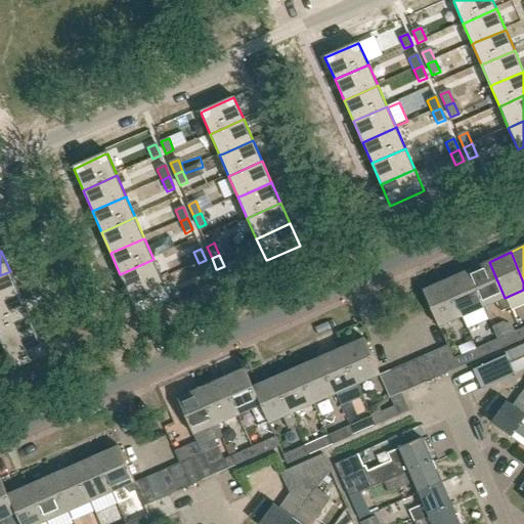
[(154,259),(120,274),(129,295),(160,281),(163,280),(154,259)]
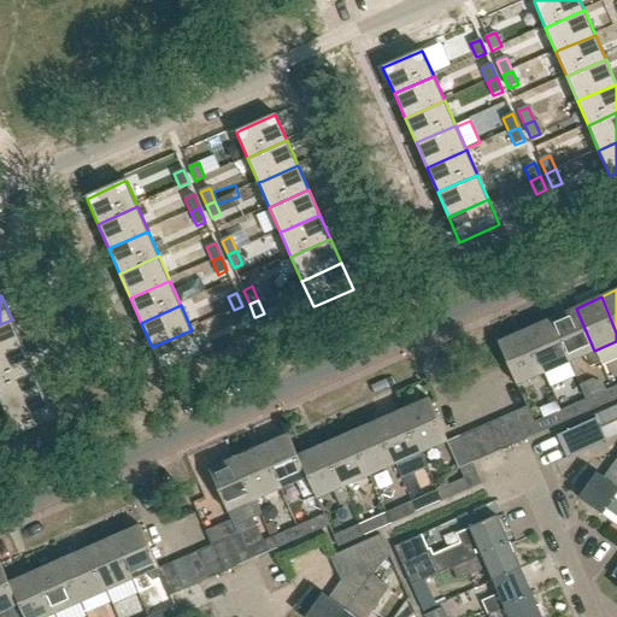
[(248,319),(242,306),(234,310),(240,324),(248,319)]
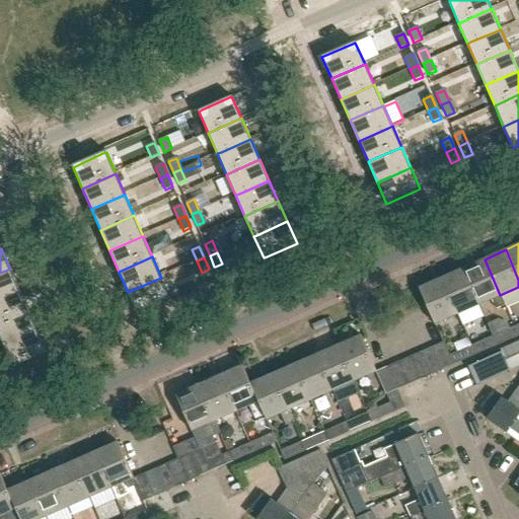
[(504,305),(500,295),(485,260),(462,269),(478,305),(491,299),(495,309),(504,305)]
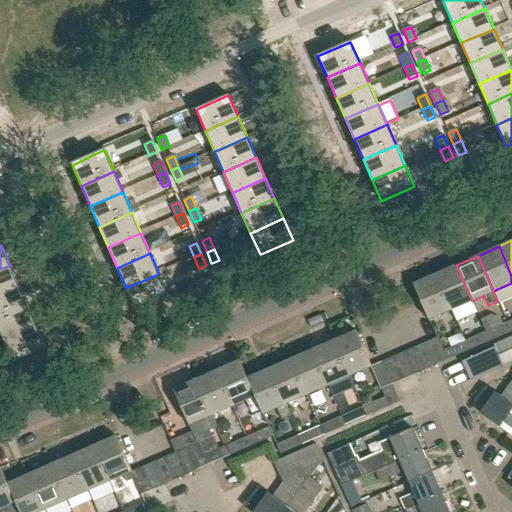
[(10,265),(0,269),(0,293),(19,286),(10,265)]
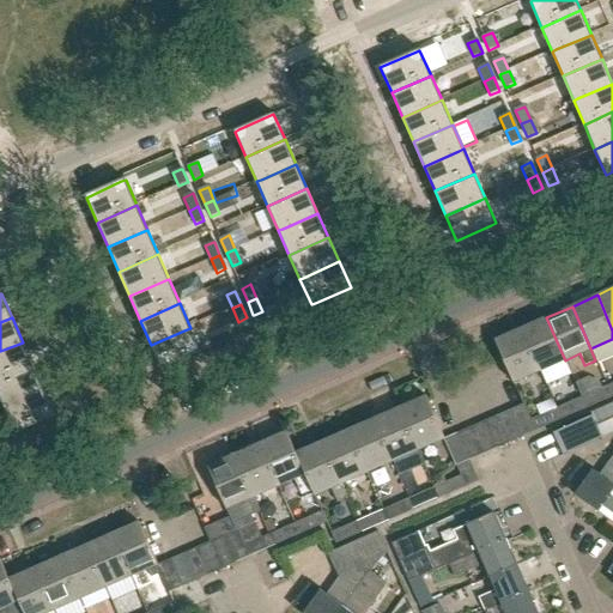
[(539,371),(565,360),(546,317),(521,329),(539,371)]
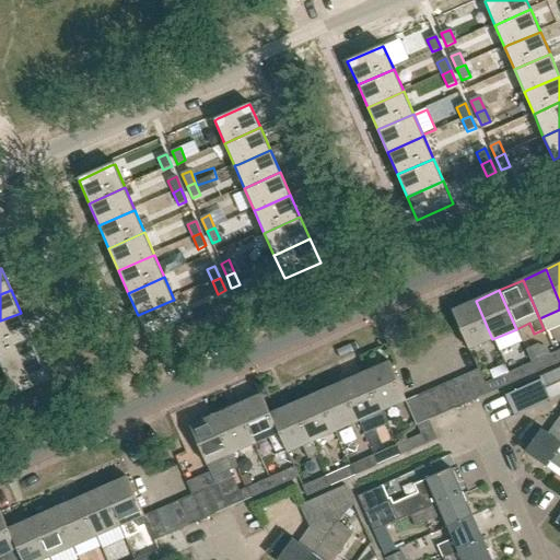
[(171,301),(138,315),(148,338),(182,324),(184,323),(174,300),(171,301)]
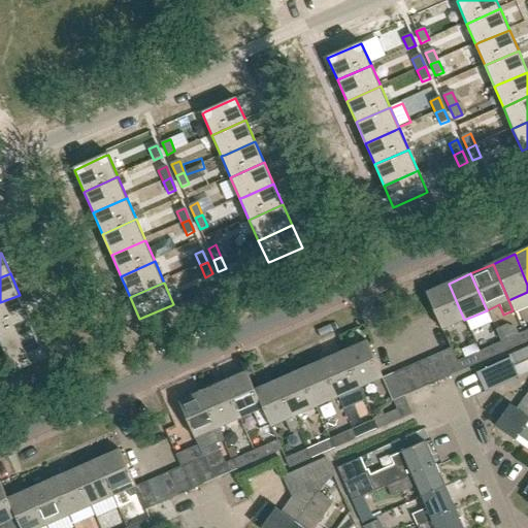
[(441,330),(464,320),(449,284),(426,293),(434,311),(441,330)]
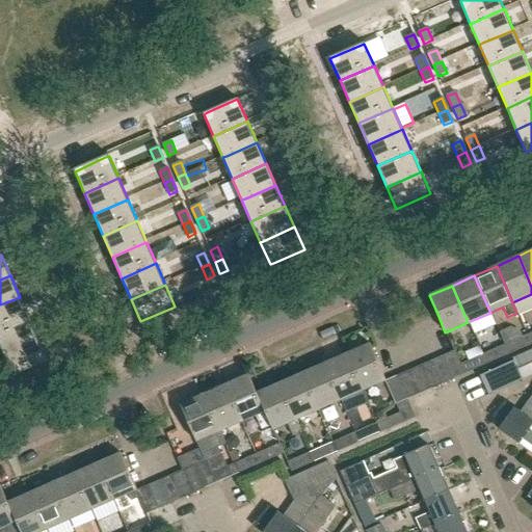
[(20,297),(0,304),(0,330),(29,318),(20,297)]
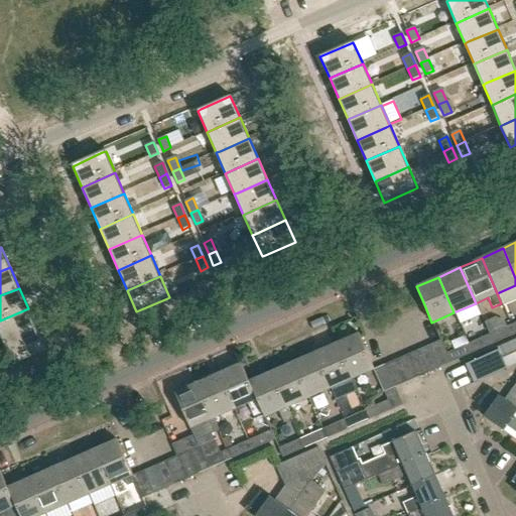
[(28,308),(0,320),(0,335),(4,344),(37,330),(28,308)]
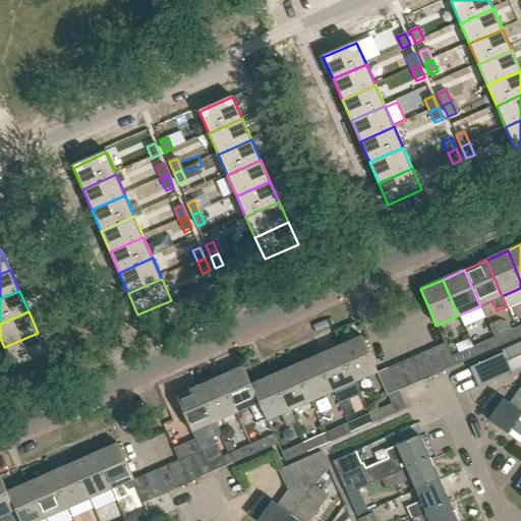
[(497,347),(513,340),(509,331),(511,330),(509,325),(500,321),(488,326),(494,338),(493,338),(497,347)]
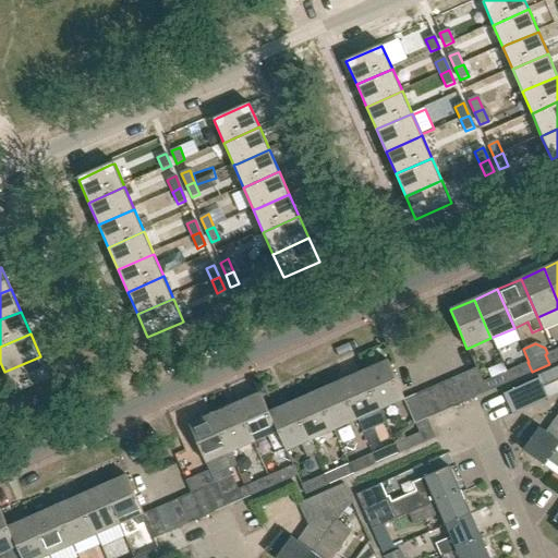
[(40,356),(4,372),(14,395),(50,379),(40,356)]
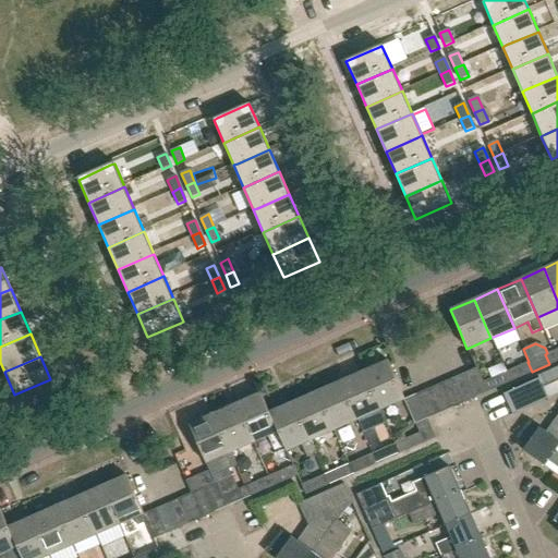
[(403,400),(404,399),(387,361),(363,371),(380,410),(403,400)]
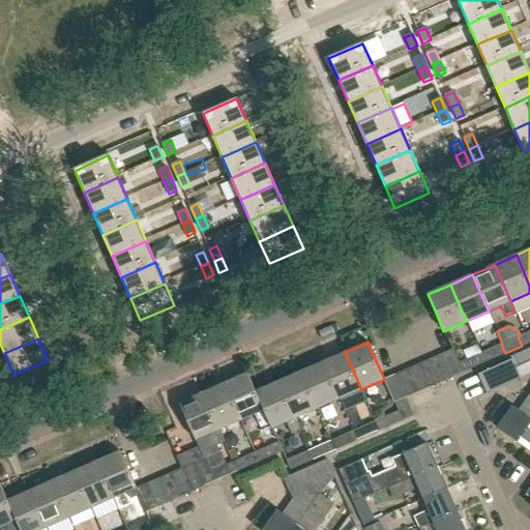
[(483,362),(500,355),(496,346),(479,354),(483,362)]
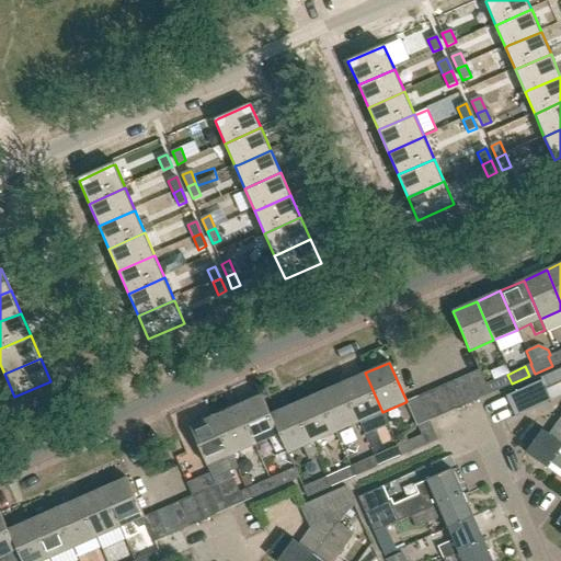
[(560,368),(541,377),(549,396),(560,390),(560,368)]
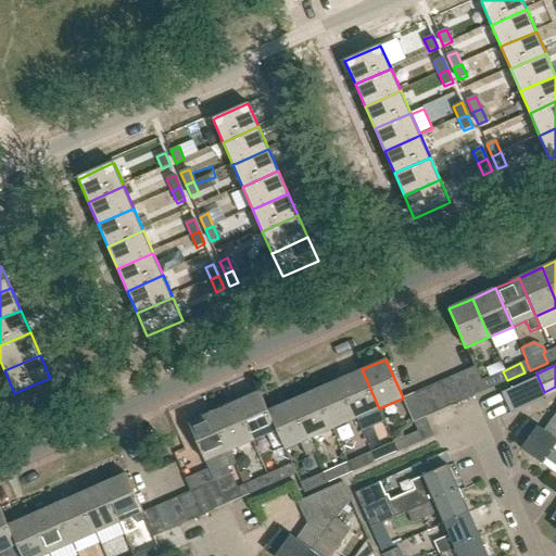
[(485,390),(481,381),(475,366),(463,371),(472,395),(485,390)]
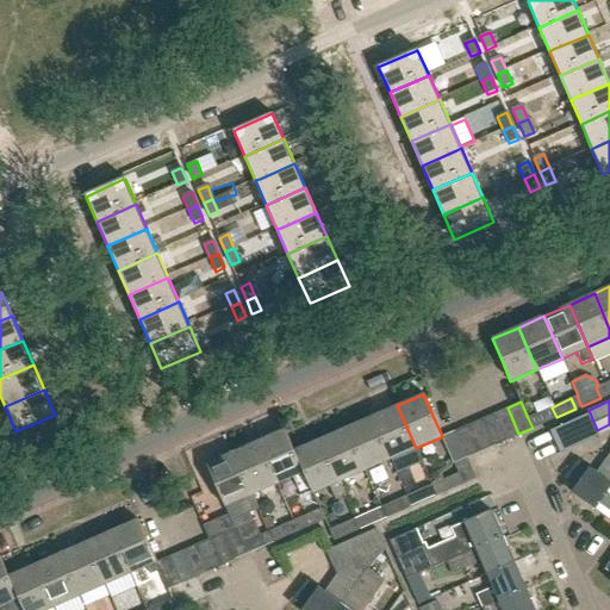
[(391,459),(416,448),(397,405),(372,416),(391,459)]
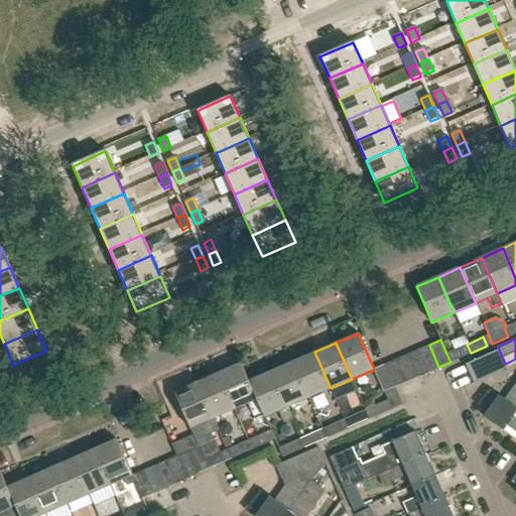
[(427,372),(438,367),(429,345),(418,350),(427,372)]
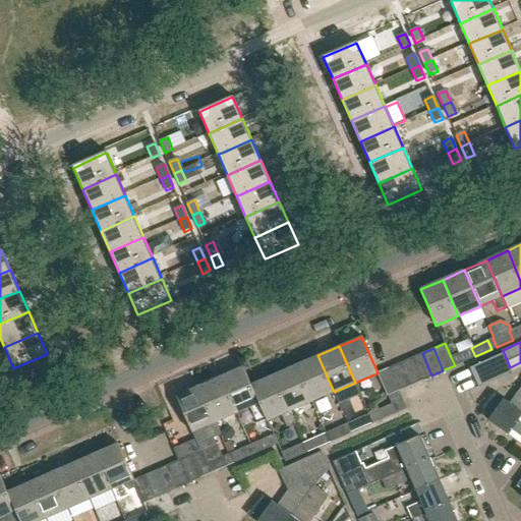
[(451,357),(455,365),(470,359),(466,350),(451,357)]
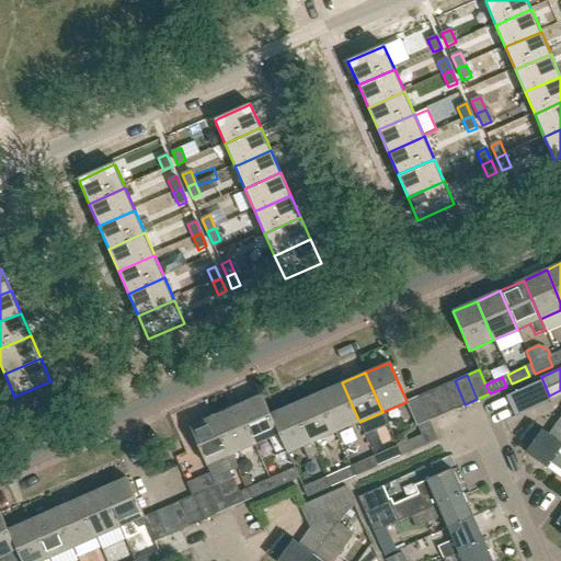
[(453,410),(465,404),(455,380),(443,386),(453,410)]
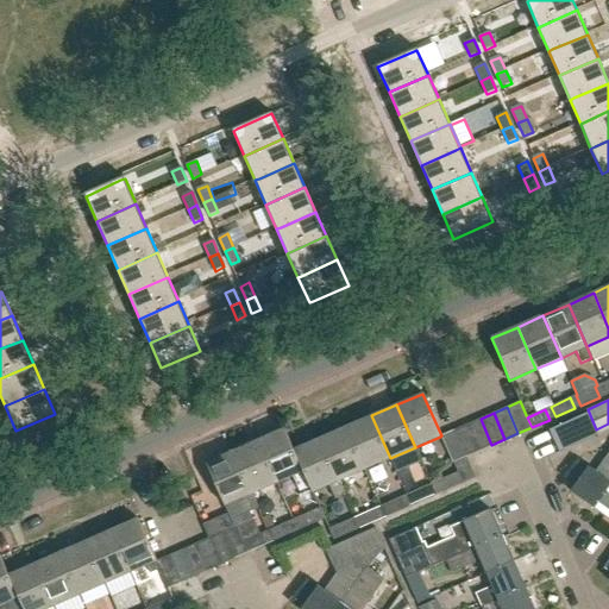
[(364,470),(390,458),(371,415),(345,427),(364,470)]
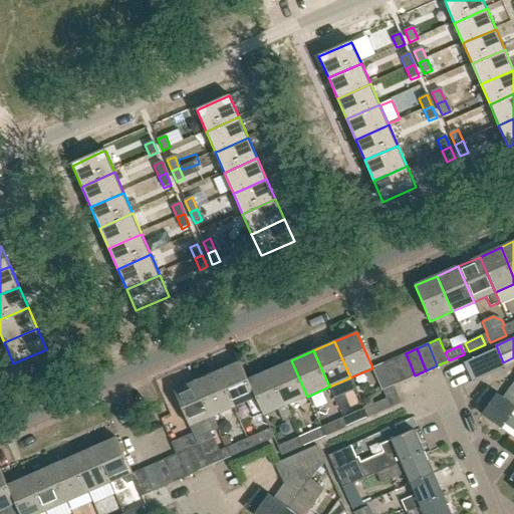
[(404,380),(415,375),(406,353),(395,358),(404,380)]
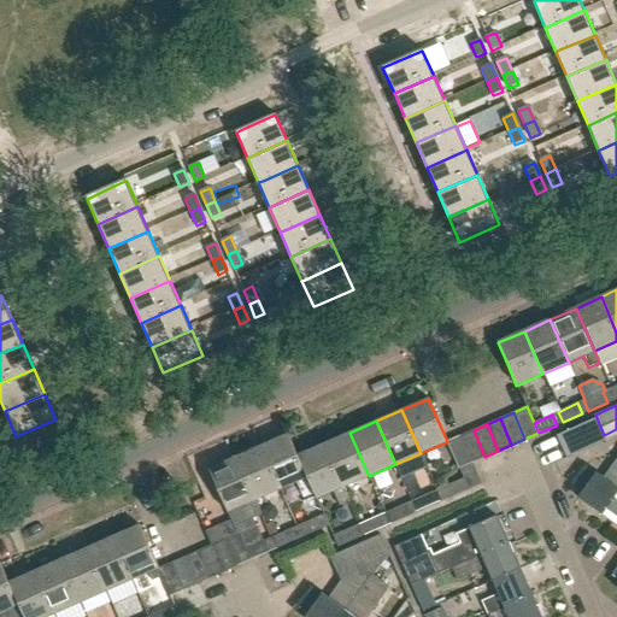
[(471,463),(485,457),(474,430),(460,436),(471,463)]
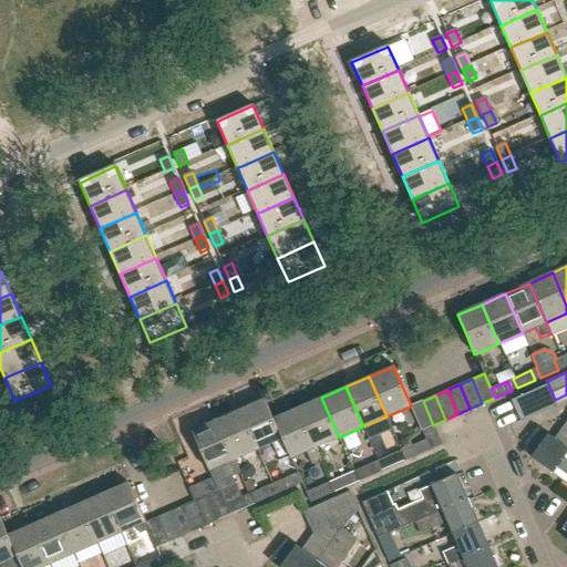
[(316,447),(339,437),(321,398),(298,408),(316,447)]
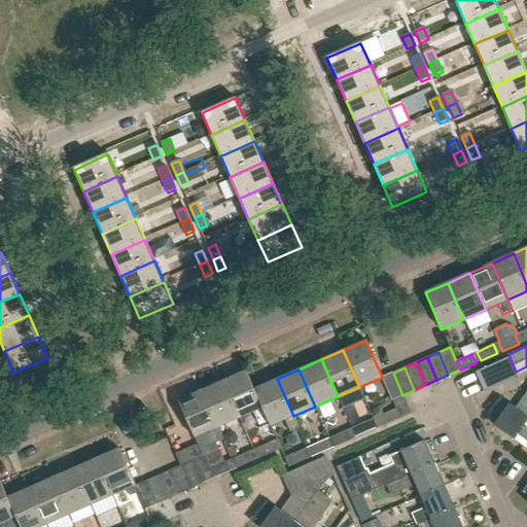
[(246,375),(245,372),(222,381),(239,418),(261,408),(246,375)]
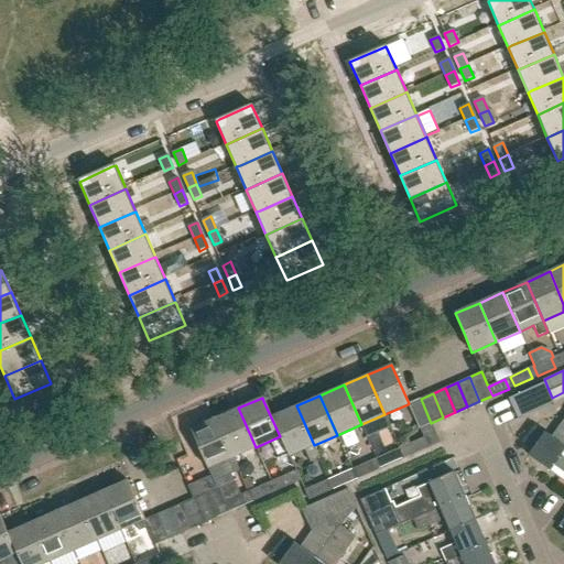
[(419,429),(431,423),(421,399),(409,403),(408,404),(419,429)]
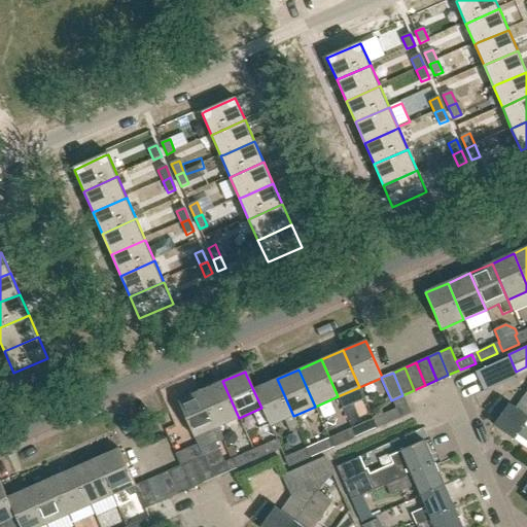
[(254,389),(270,426),(285,419),(290,433),(300,429),(293,416),(277,379),(254,389)]
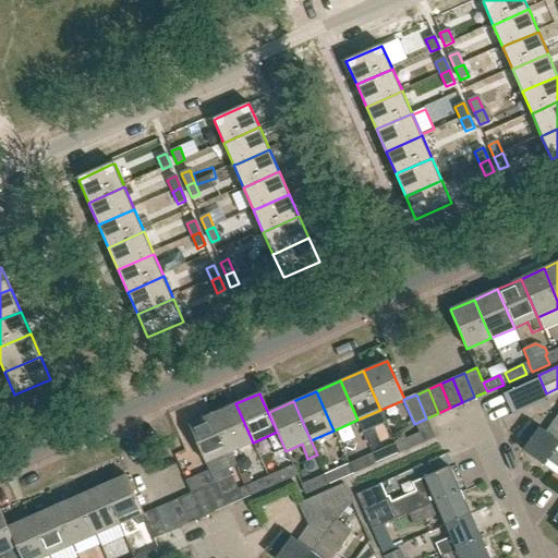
[(230,452),(253,443),(235,403),(213,414),(230,452)]
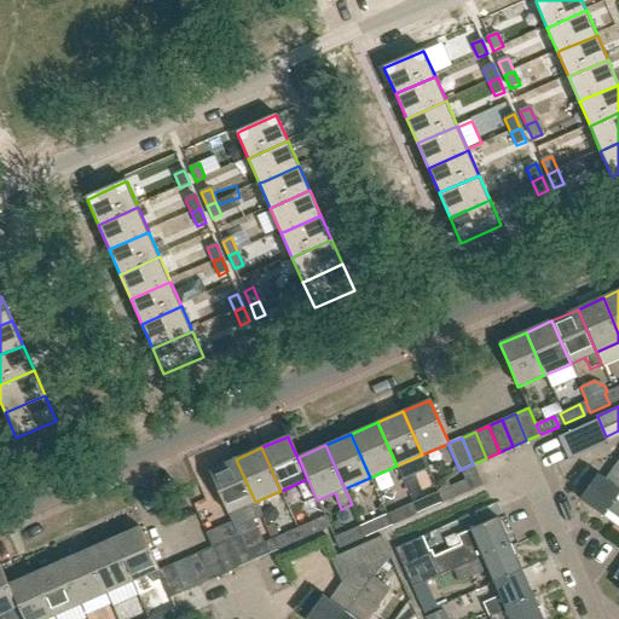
[(236,460),(209,472),(231,522),(233,526),(260,514),(255,502),(236,460)]
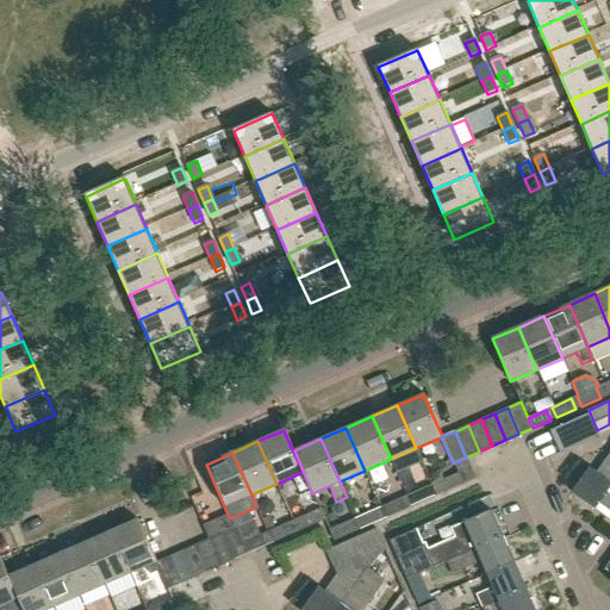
[(571,492),(595,510),(609,487),(609,460),(599,475),(578,459),(564,478),(576,486),(571,492)]
